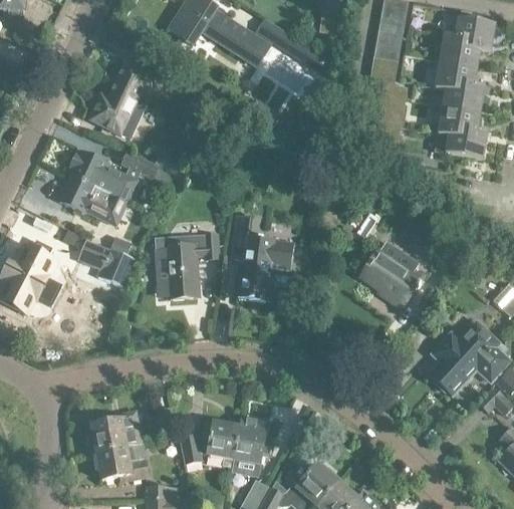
[(24,15),(24,0),(0,0),(0,6),(4,7),(4,13),(24,15)]
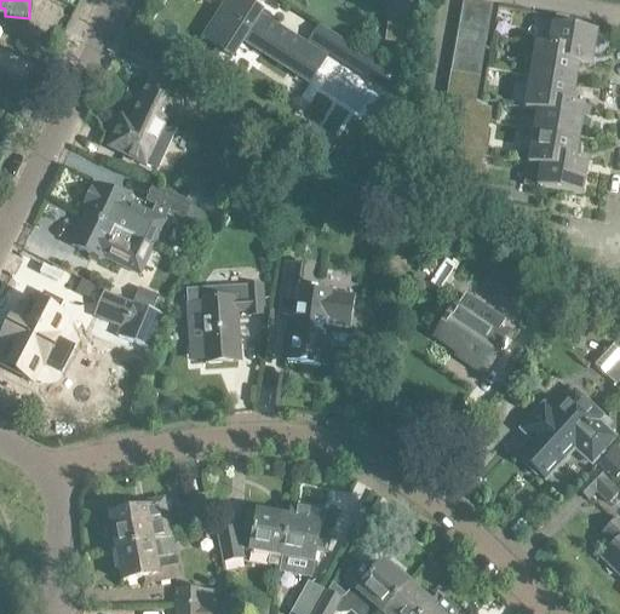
[(225,0),(204,35),(233,55),(244,36),(310,79),(326,53),(260,11),(262,9),(248,0),(225,0)]
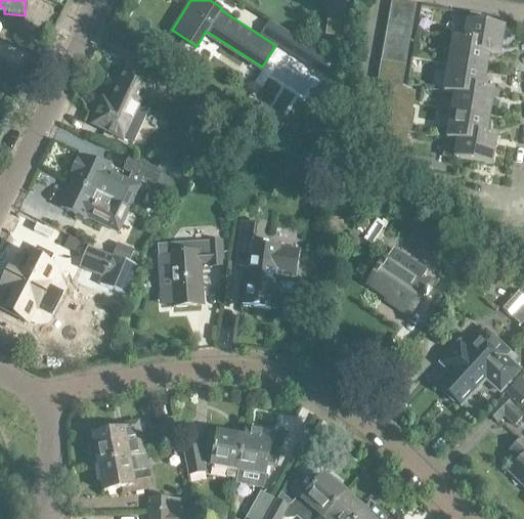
[(391,0),(390,7),(415,12),(417,0),(391,0)]
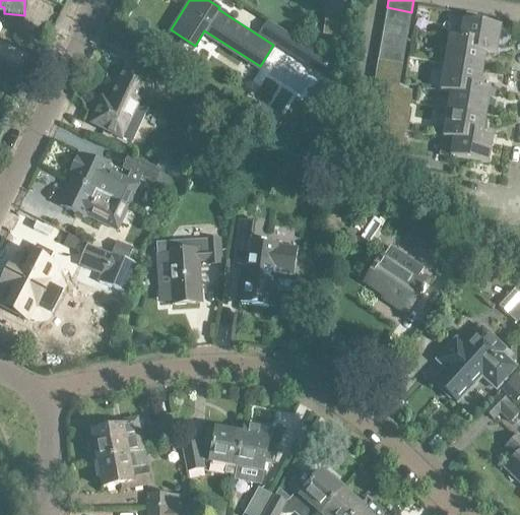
[(426,5),(417,4),(414,25),(421,27),(426,5)]
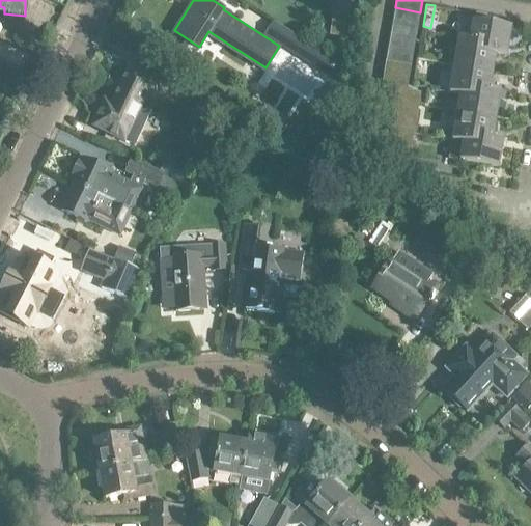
[(395,7),(393,21),(417,25),(420,12),(395,7)]
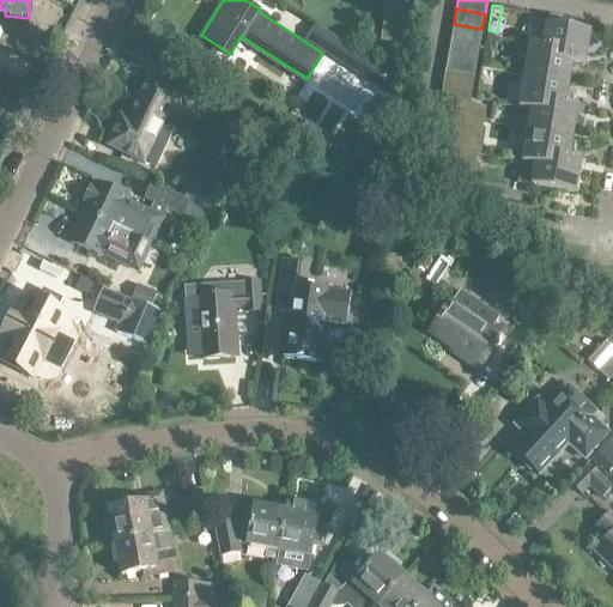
[(572,59),(572,60),(586,62),(590,29),(560,23),(563,14),(551,12),(548,20),(545,19),(541,42),(541,43),(558,46),(557,56),(572,59)]
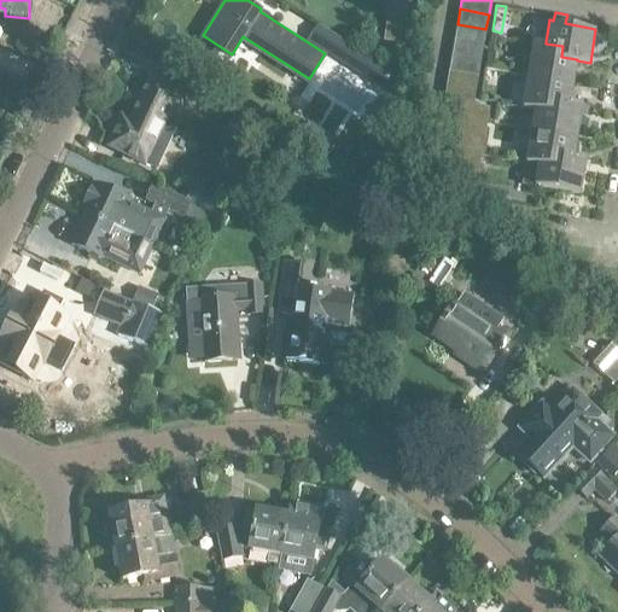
[(458,24),(455,39),(483,44),(485,29),(458,24)]
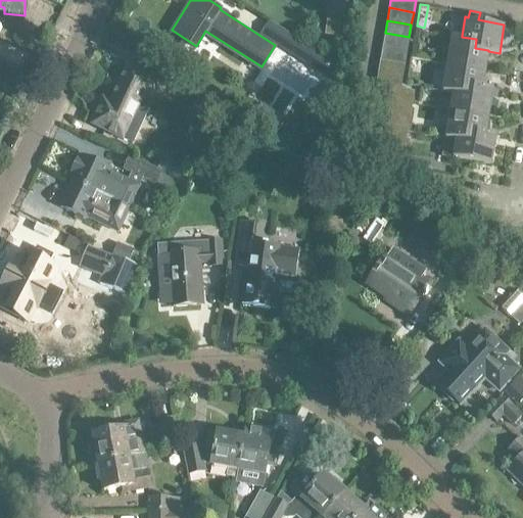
[(275,40),(305,59),(325,73),(334,59),(314,46),(283,27),(275,40)]
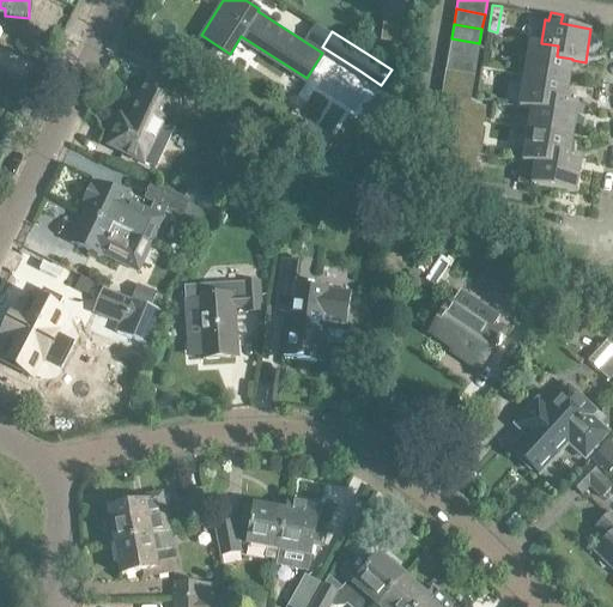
[(449,53),(477,59),(479,43),(451,38),(449,53)]
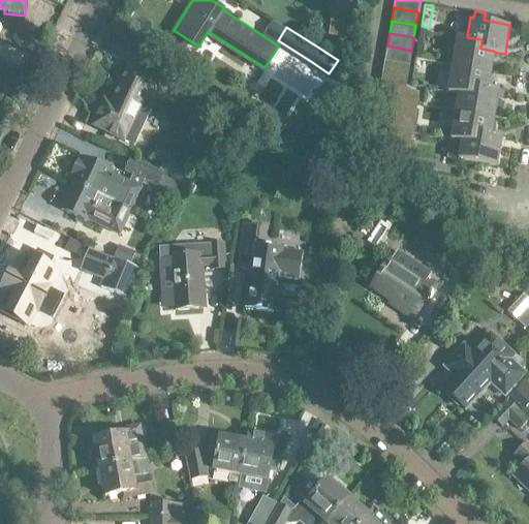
[(457,34),(453,61),(492,68),(494,52),(494,51),(480,49),(481,39),(467,37),(467,36),(457,34)]
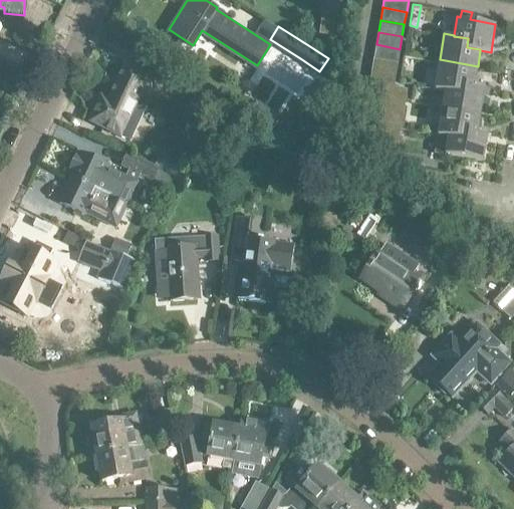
[(334,50),(327,40),(321,44),(328,55),(334,50)]
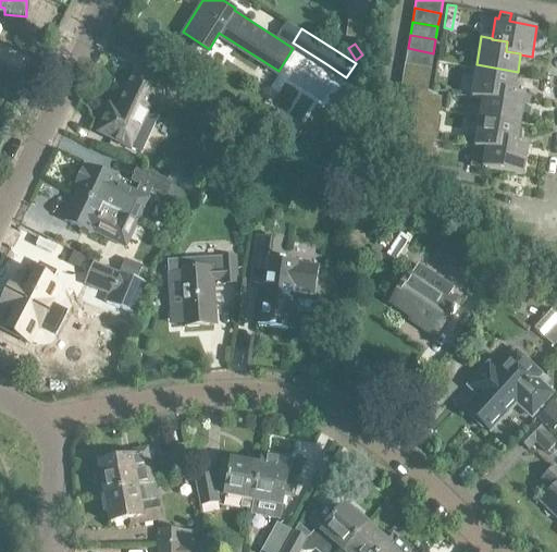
[(408,48),(405,61),(431,66),(433,53),(408,48)]
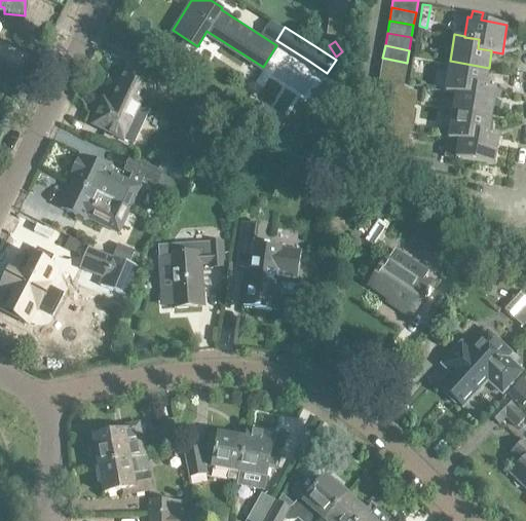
[(407,63),(382,58),(380,71),(405,75),(407,63)]
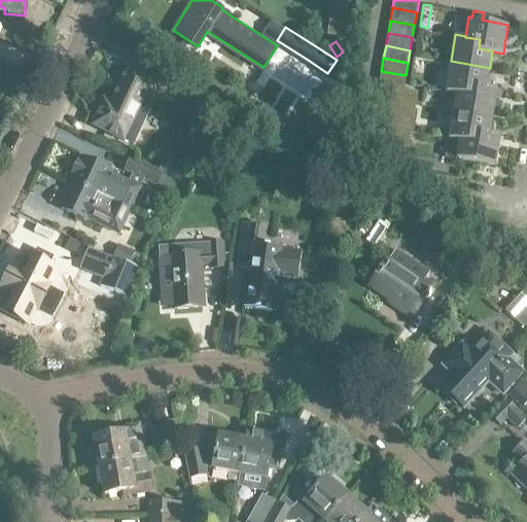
[(113,92),(149,109),(154,99),(143,94),(144,93),(155,99),(165,80),(152,74),(153,72),(129,61),(113,92)]
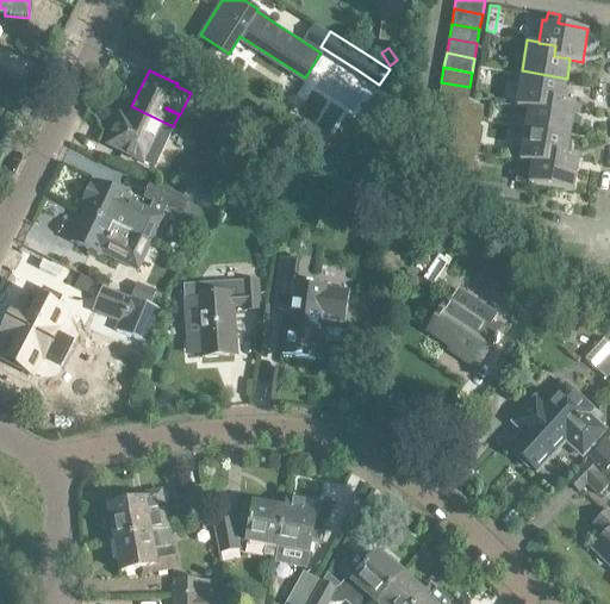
[(516,104),(528,105),(546,107),(547,98),(564,100),(564,99),(567,79),(522,70),(516,104)]
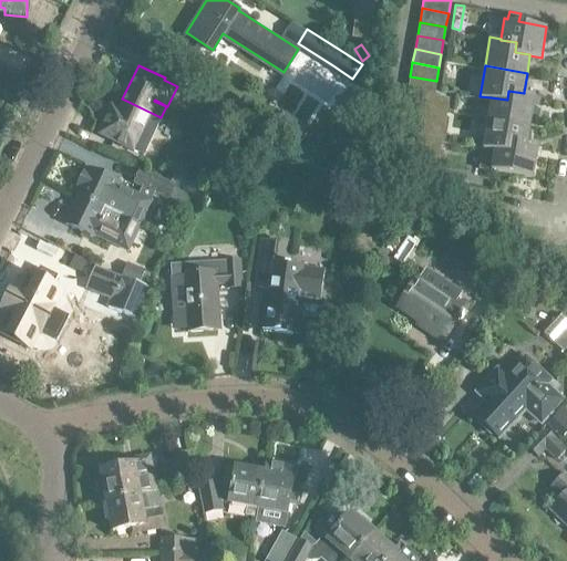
[(408,89),(423,92),(434,93),(436,81),(410,76),(408,89)]
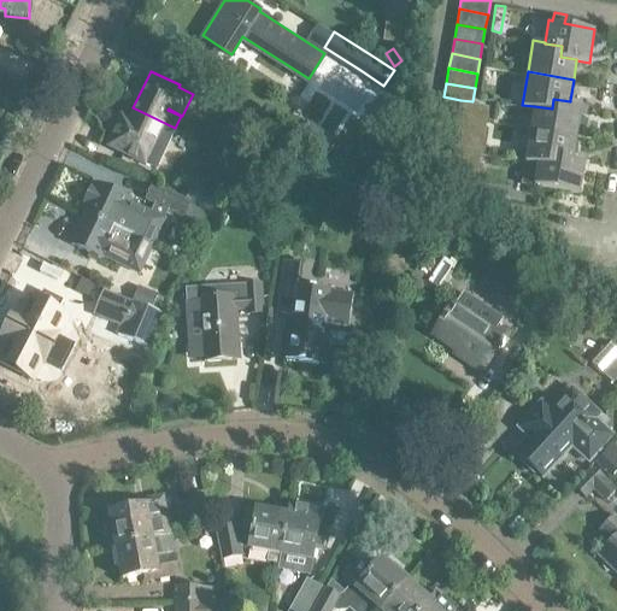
[(534,106),(530,125),(577,135),(581,112),(582,103),(570,100),(570,101),(553,99),(552,109),(534,106)]
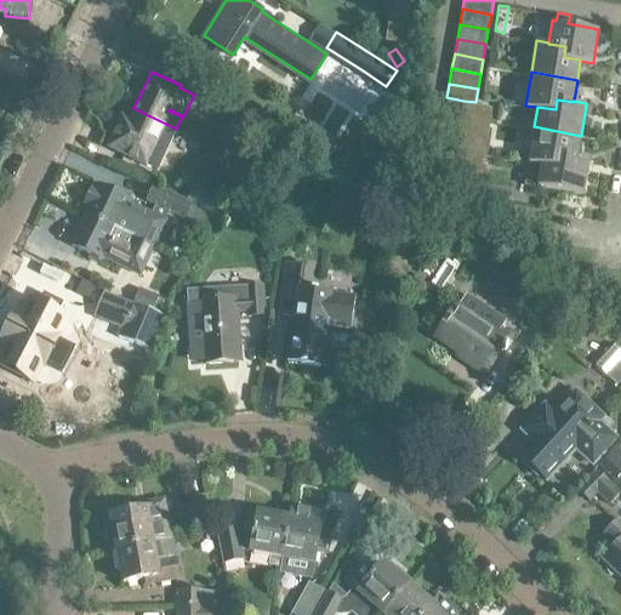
[(463,101),(461,114),(489,120),(493,104),(476,102),(463,101)]
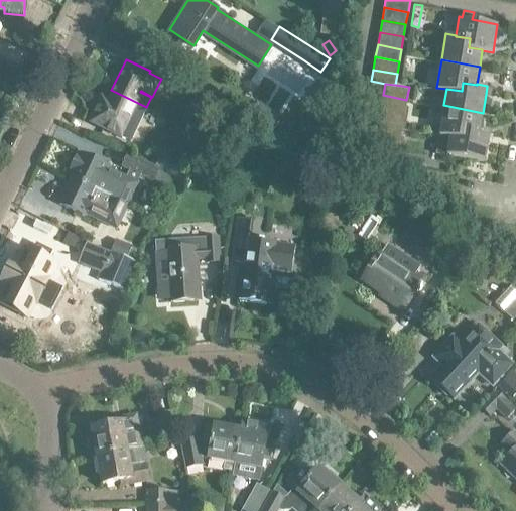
[(90,118),(121,133),(121,134),(131,139),(146,107),(111,90),(108,98),(101,95),(90,118)]
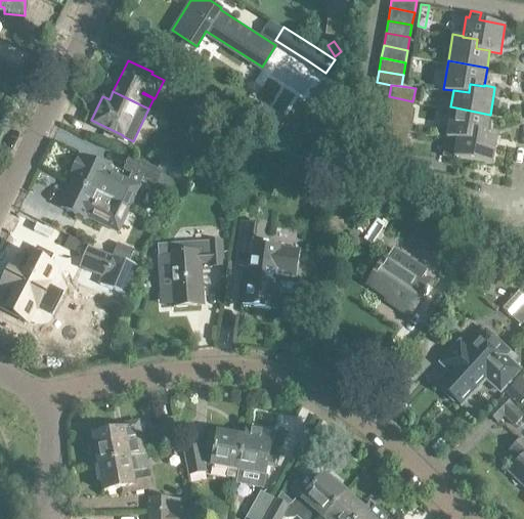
[(248,103),(239,99),(233,110),(248,120),(274,136),(289,115),(262,97),(261,98),(254,93),(248,103)]
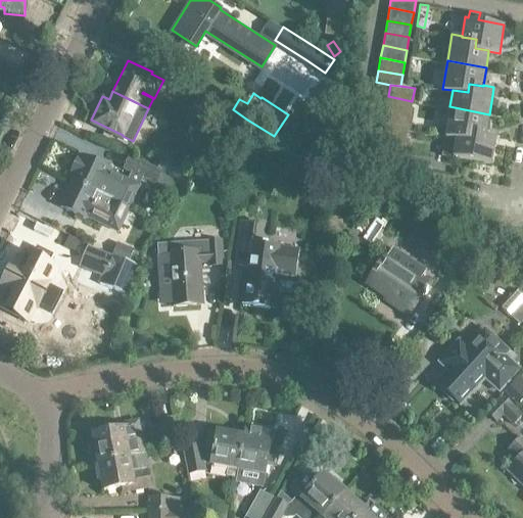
[(388,96),(386,108),(410,113),(412,101),(388,96)]
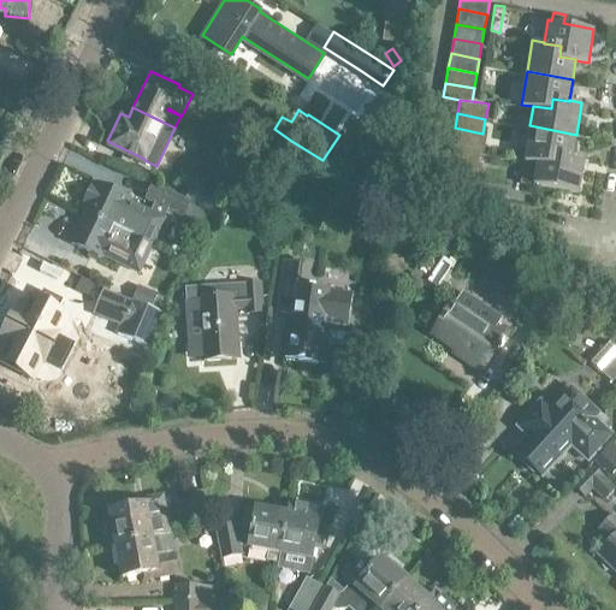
[(573,155),(576,135),(529,125),(525,159),(537,161),(537,160),(554,163),(555,153),(573,155)]
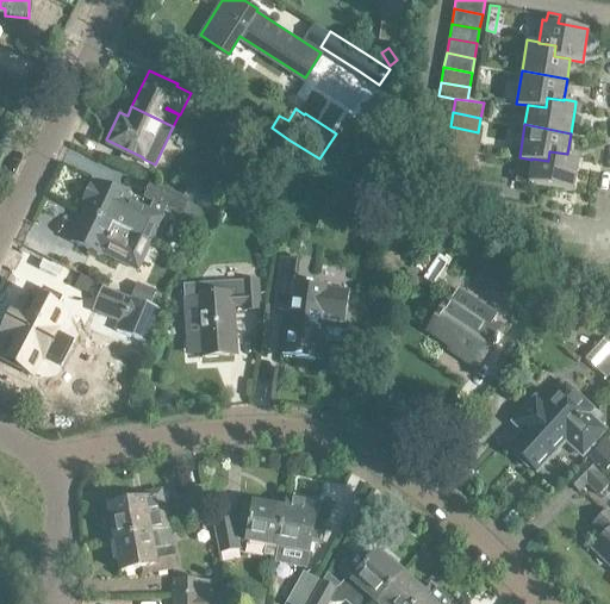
[(478,132),(450,126),(448,141),(475,147),(478,132)]
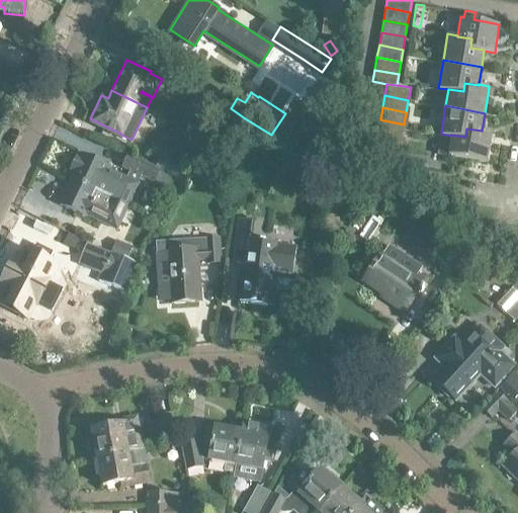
[(380,119),(378,132),(402,137),(404,124),(380,119)]
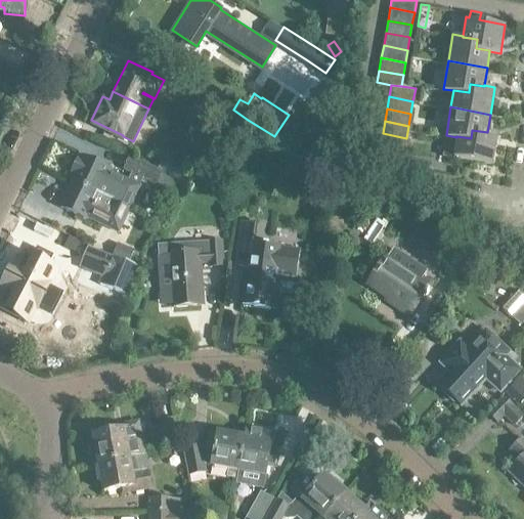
[(443,153),(453,155),(492,162),(496,142),(497,134),(497,133),(487,132),(472,130),(471,138),(456,136),(456,137),(446,135),(443,153)]
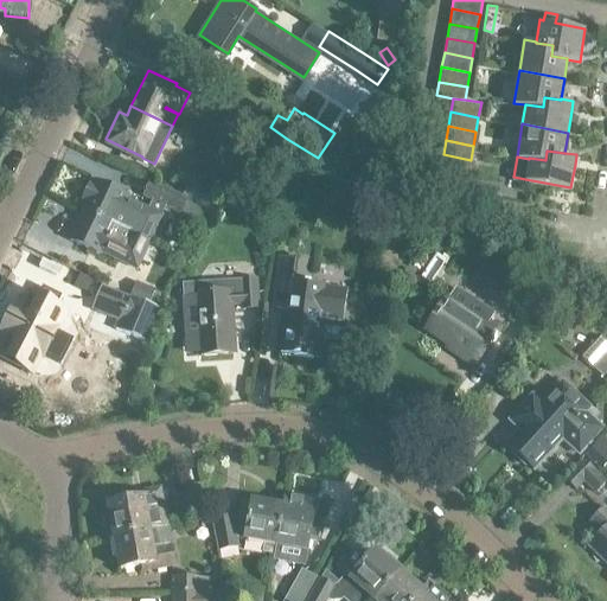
[(296,172),(308,166),(302,154),(291,161),(296,172)]
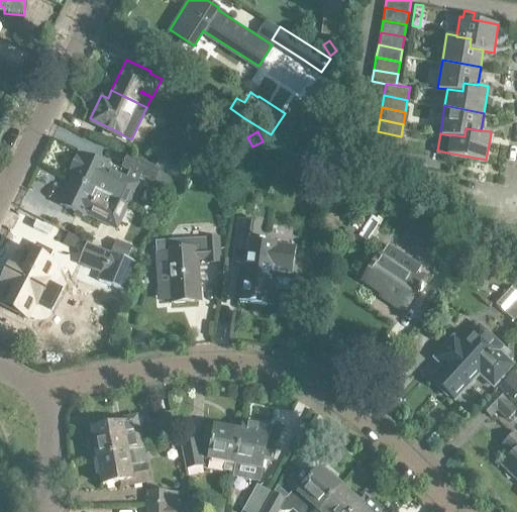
[(185,156),(195,162),(200,151),(190,146),(185,156)]
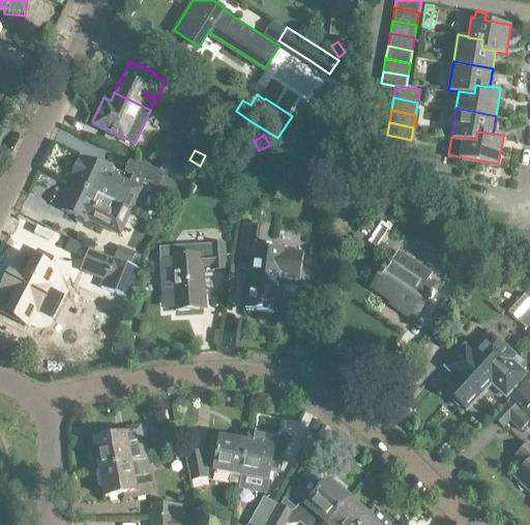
[(77,171),(74,178),(130,206),(142,183),(141,182),(145,175),(158,181),(164,169),(159,167),(139,156),(133,169),(133,170),(128,177),(109,168),(110,166),(85,154),(82,158),(79,157),(72,169),(77,171)]
